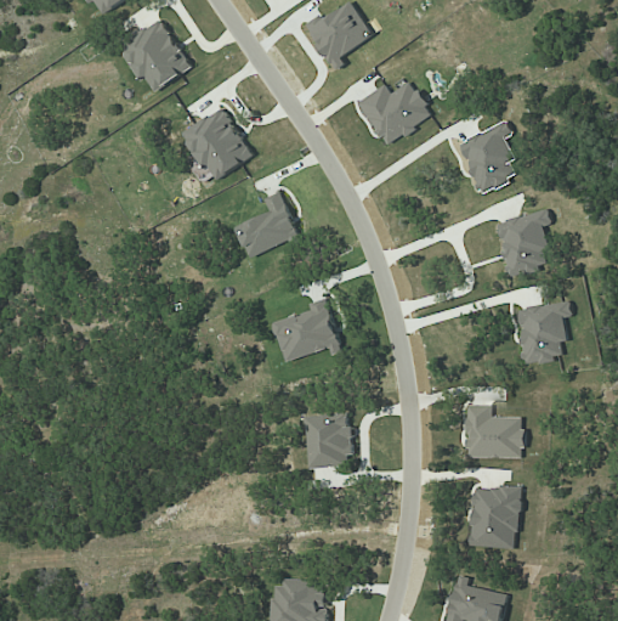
[(84,0),(86,4),(94,0),(100,11),(120,0),(84,0)]
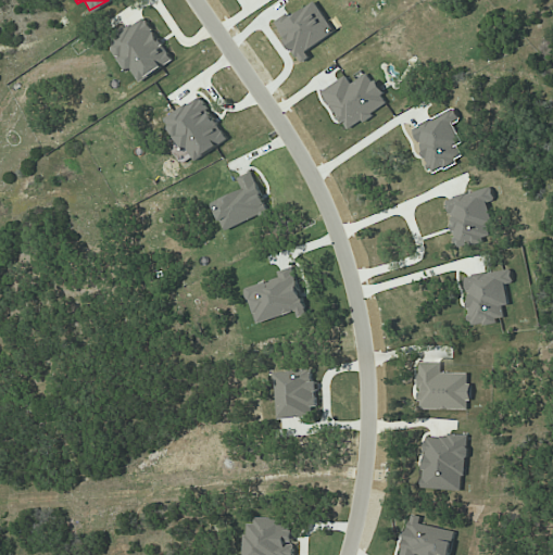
[(303,50),(332,32),(312,0),(309,0),(273,24),(298,62),(308,57),(303,50)]
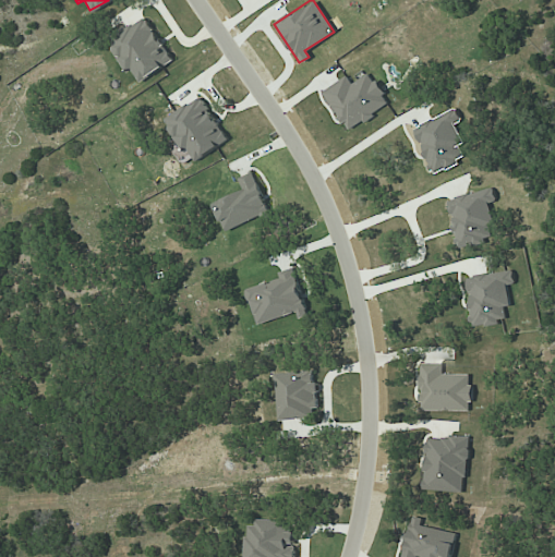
[(137,81),(170,60),(142,15),(111,35),(116,41),(109,46),(125,72),(130,69),(137,81)]
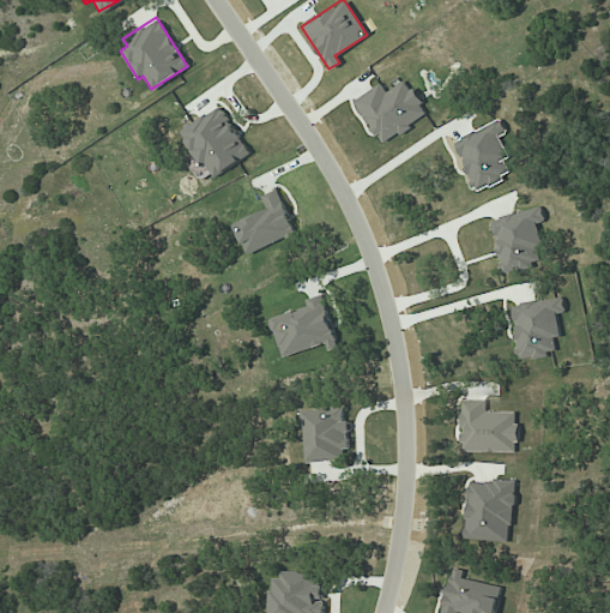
[(352,100),(379,143),(426,114),(404,78),(384,91),(379,83),(352,100)]
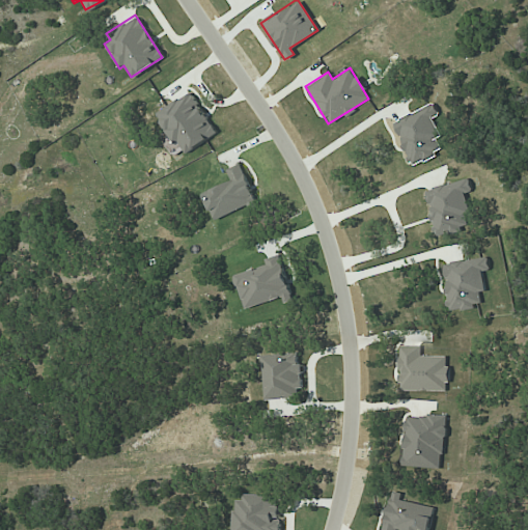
[(169,144),(177,141),(182,150),(213,137),(194,92),(155,109),(169,144)]
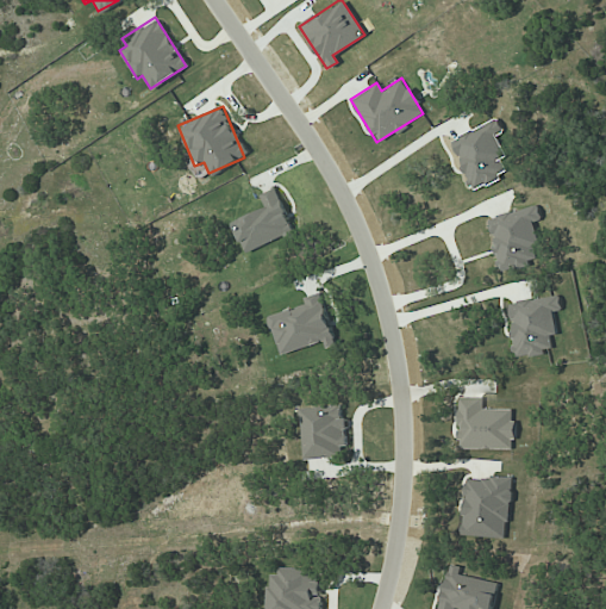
[(449,138),(472,190),(505,174),(498,159),(504,156),(494,134),(501,131),(495,118),(449,138)]
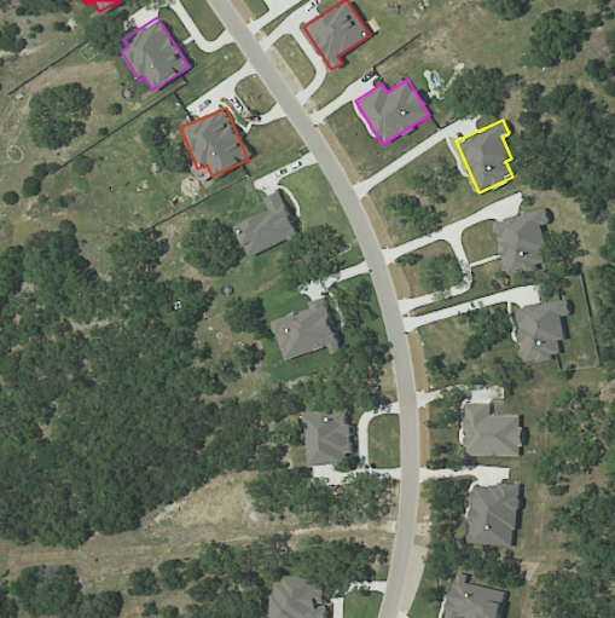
[(267,209),(235,224),(248,255),(296,235),(277,190),(261,196),(267,209)]
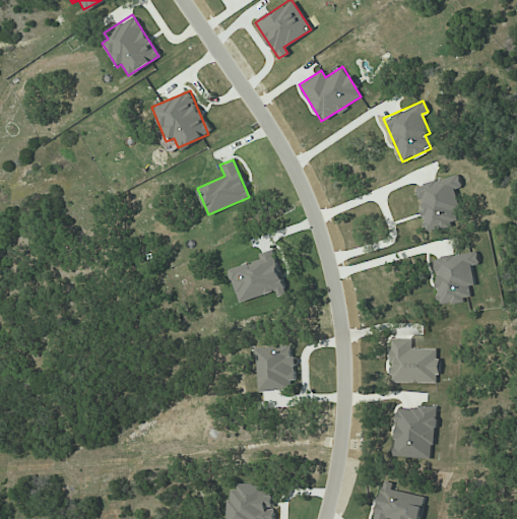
[(458,223),(451,189),(460,187),(457,176),(415,184),(425,231),(458,223)]
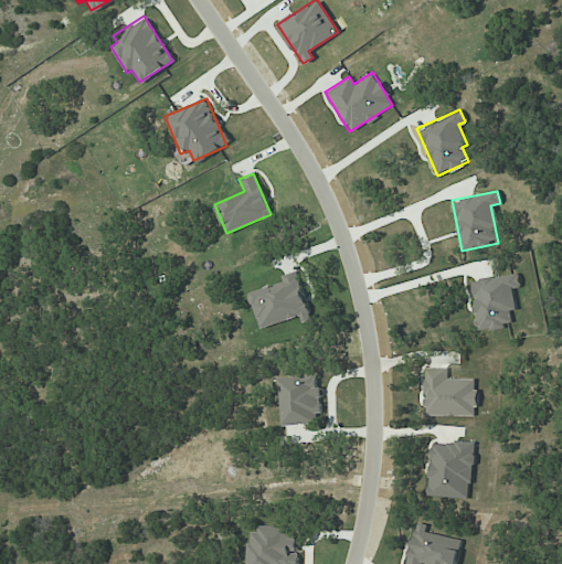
[(258,328),(298,316),(300,322),(309,319),(295,270),(279,275),(282,282),(247,291),(258,328)]
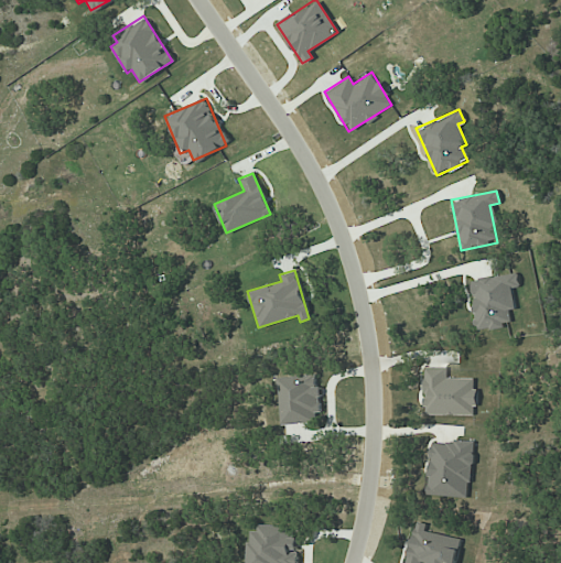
[(510,288),(518,287),(516,272),(468,279),(476,329),(509,324),(507,310),(514,309),(510,288)]
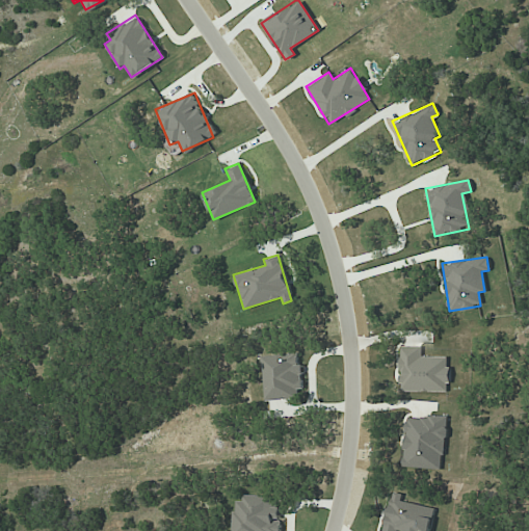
[(446,356),(420,356),(420,346),(399,346),(399,391),(446,391),(446,356)]
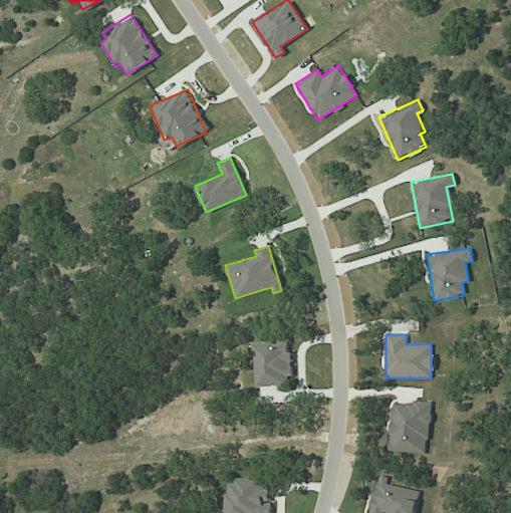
[(255,387),(289,385),(287,351),(286,352),(285,340),(252,341),(255,387)]
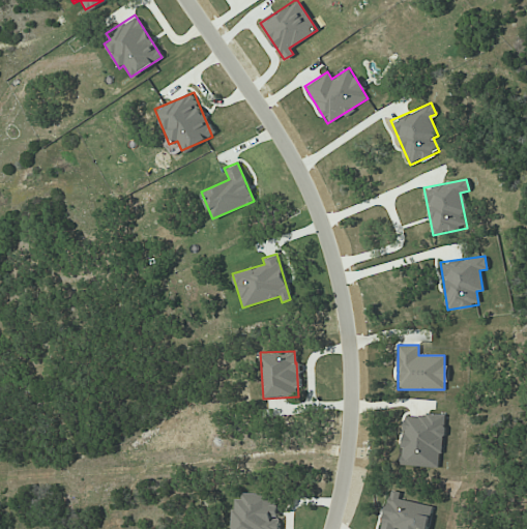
[(440,466),(442,415),(402,414),(400,465),(440,466)]
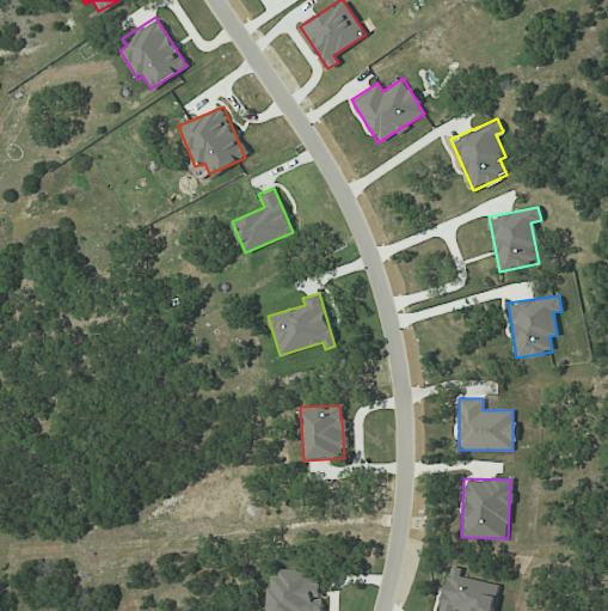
[(437,610),(453,610),(454,609),(464,610),(483,610),(484,610),(491,610),(497,584),(459,576),(460,569),(447,567),(437,610)]
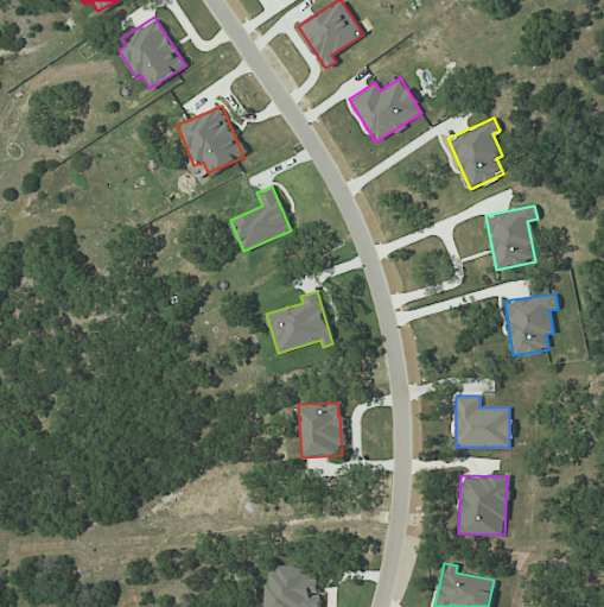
[(317,606),(318,569),(266,568),(265,606),(317,606)]
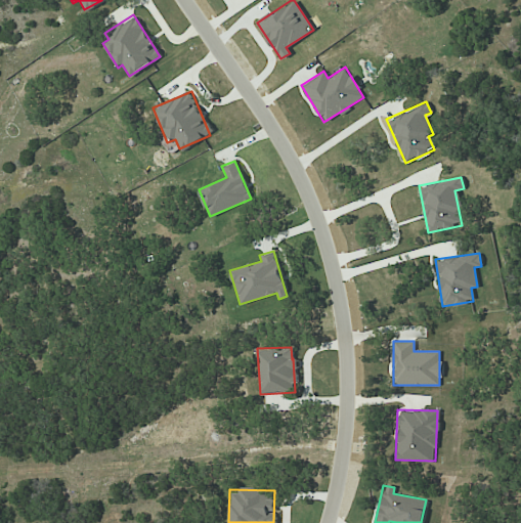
All buildings are outlined.
